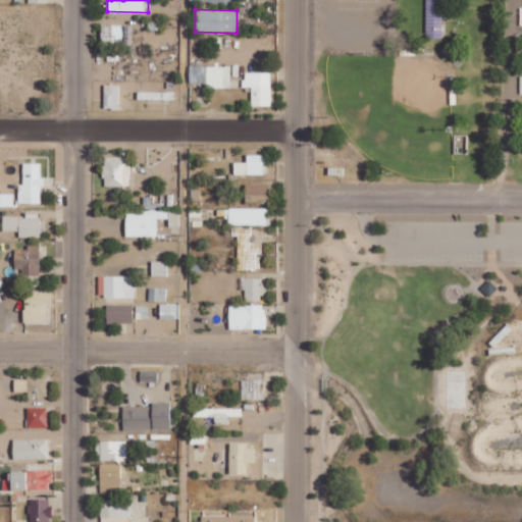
[(133,24),(102,23),(101,44),(133,44),(133,24)]
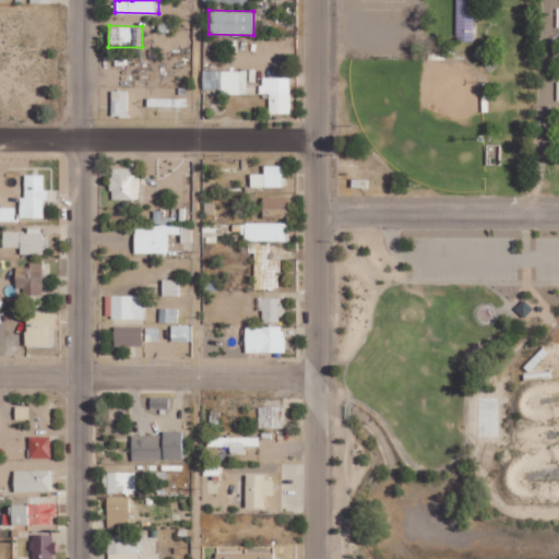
[(247,94),(247,70),(202,70),(202,88),(221,88),(221,94),(247,94)]
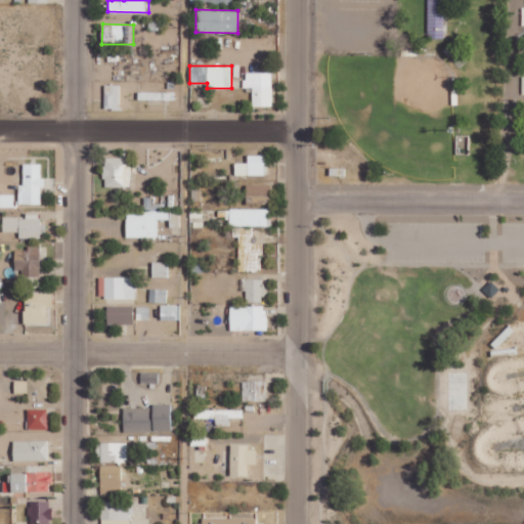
[(272,106),(271,72),(245,73),(245,87),(252,87),(252,106),(272,106)]
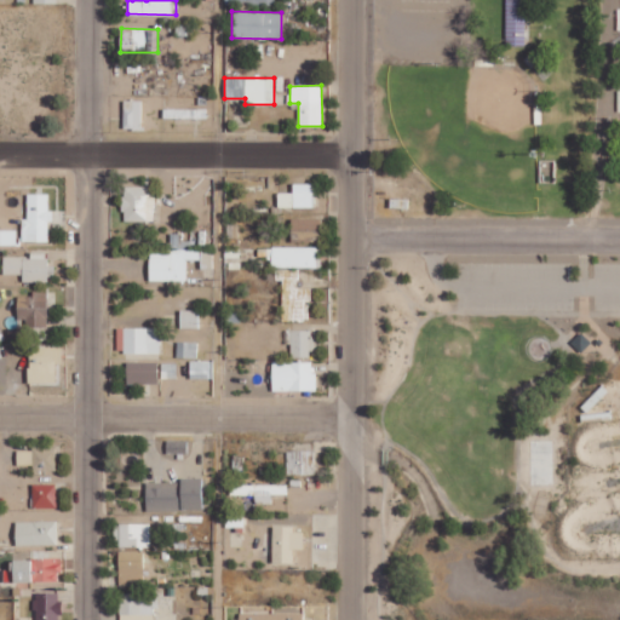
[(142,130),(142,101),(124,99),(124,128),(142,130)]
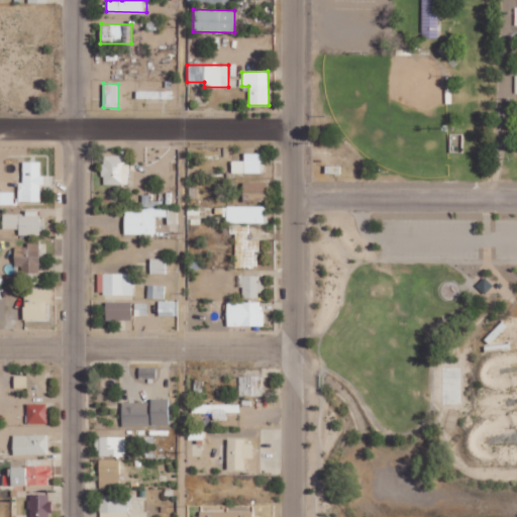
[(103,184),(129,184),(129,150),(121,150),(121,154),(102,156),(103,184)]
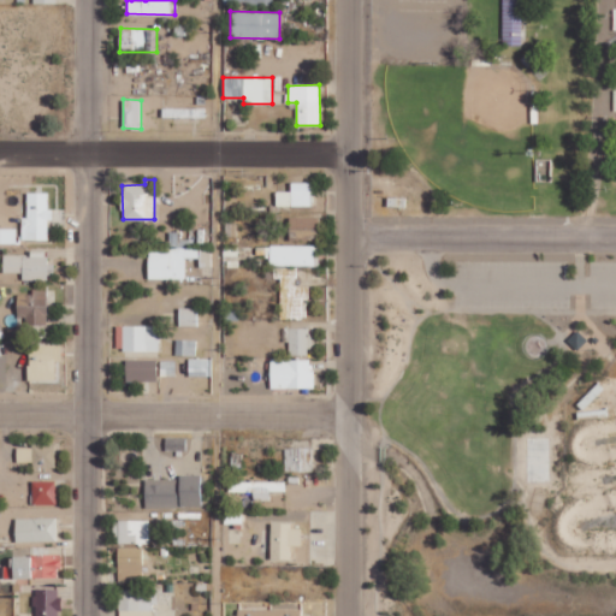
[(311,206),(312,182),(291,182),(291,191),(277,190),(277,206),(311,206)]
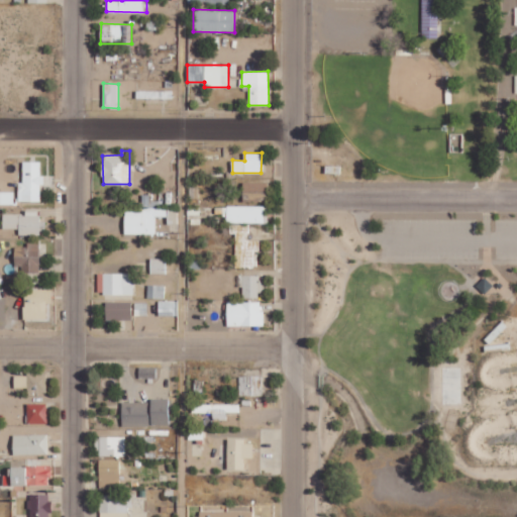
[(23,161),(22,182),(18,182),(18,191),(41,192),(42,162),(23,161)]
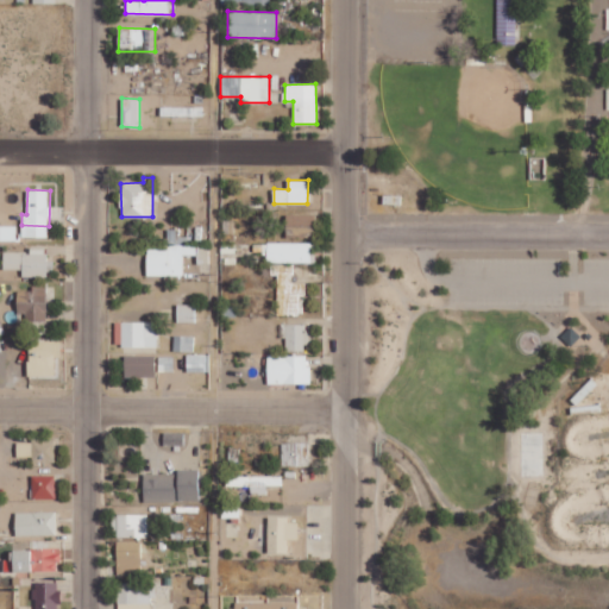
[(313,233),(313,214),(287,215),(287,234),(313,233)]
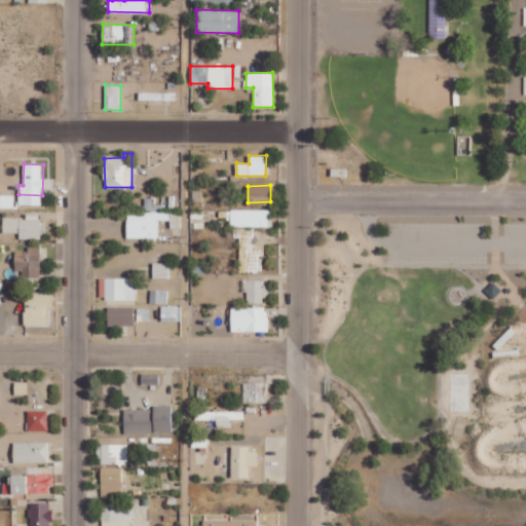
[(14,194),(0,194),(0,208),(14,208),(14,194)]
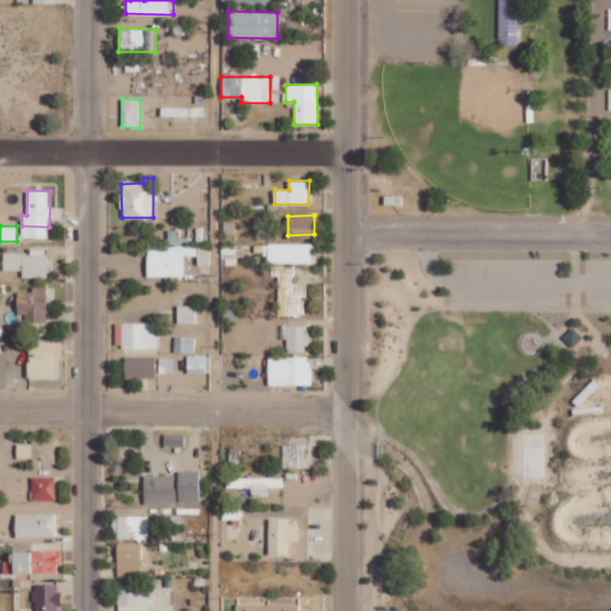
[(314,244),(267,242),(267,263),(314,264),(314,244)]
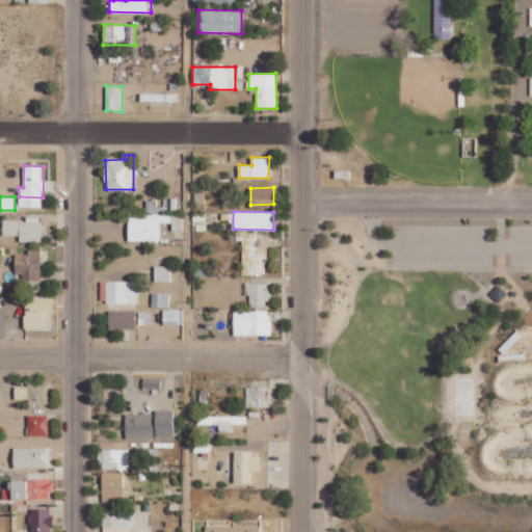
[(128,240),(160,241),(160,222),(173,222),(173,231),(183,231),(183,214),(128,213),(128,240)]
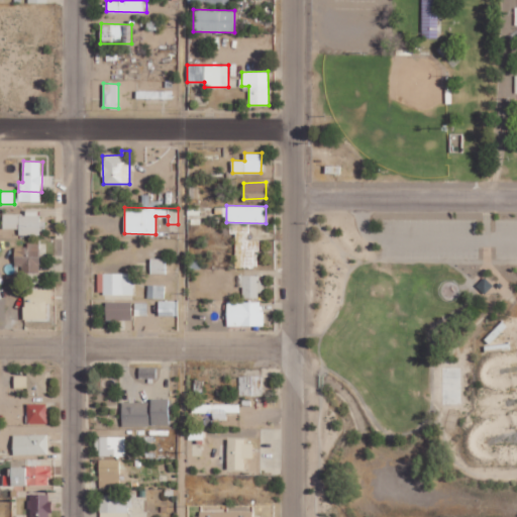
[(3,214),(3,228),(19,229),(19,234),(43,235),(43,221),(38,221),(38,210),(25,210),(25,214),(3,214)]
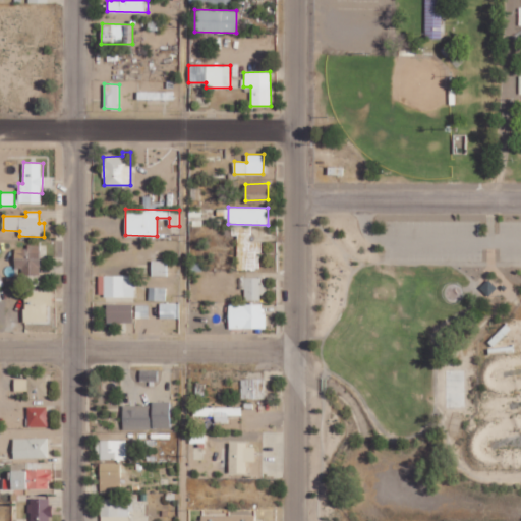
[(237,270),(261,270),(261,242),(250,242),(251,226),(232,226),(232,235),(237,235),(237,270)]
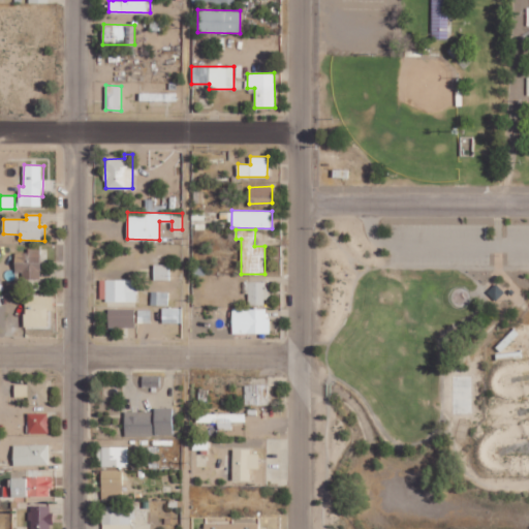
[(16,252),(16,280),(40,279),(39,248),(27,248),(27,252),(16,252)]
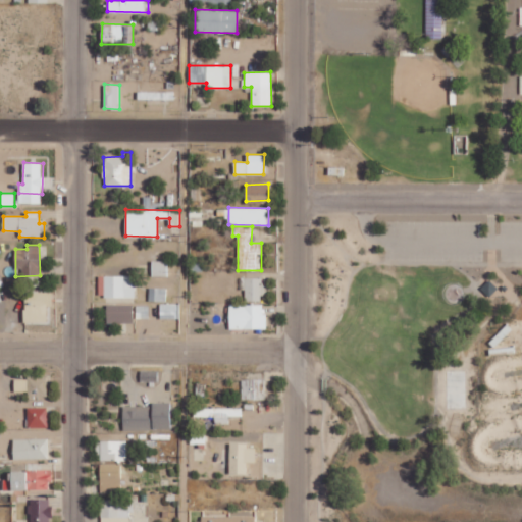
[(152,276),(167,276),(167,260),(152,261),(152,276)]
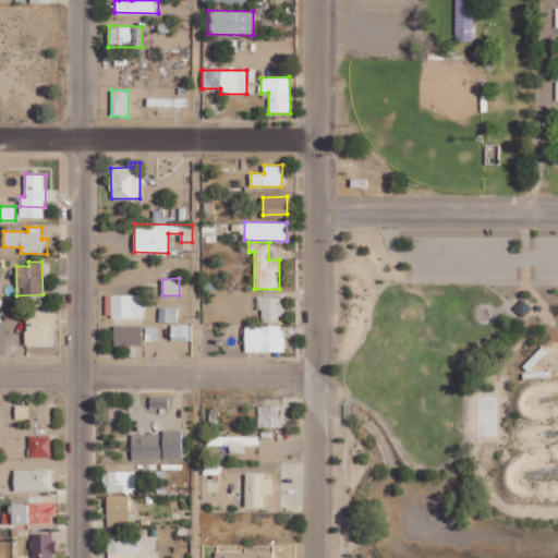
[(105,295),(106,318),(144,317),(144,294),(105,295)]
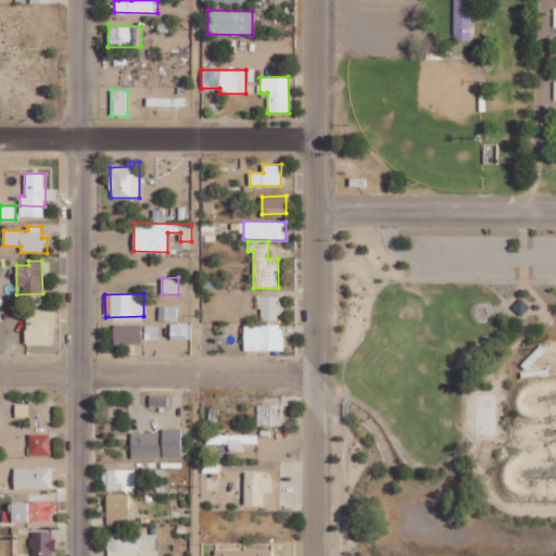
[(260,320),(280,320),(281,297),(260,297),(260,320)]
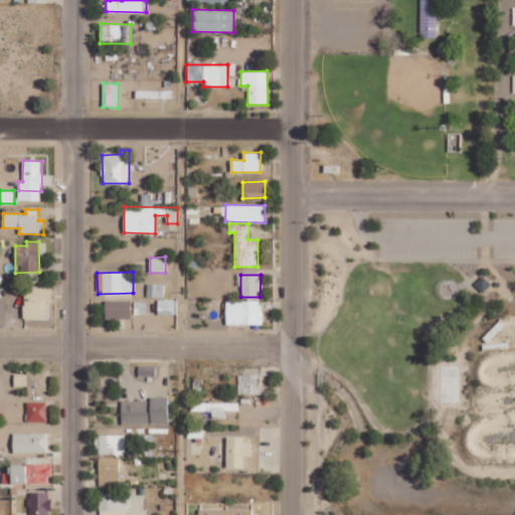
[(147,297),(164,298),(165,284),(147,284),(147,297)]
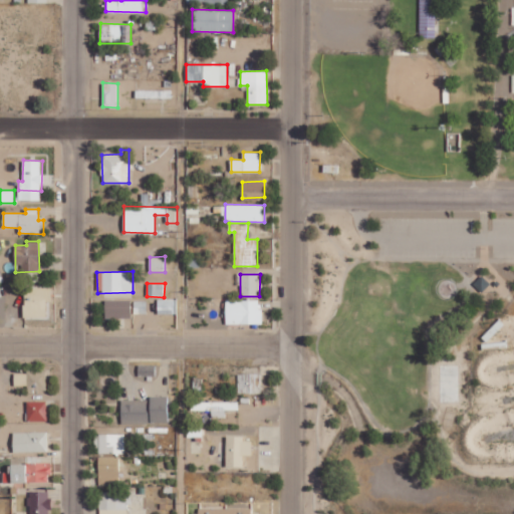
[(23,317),(46,317),(46,301),(51,301),(51,287),(23,287),(23,317)]
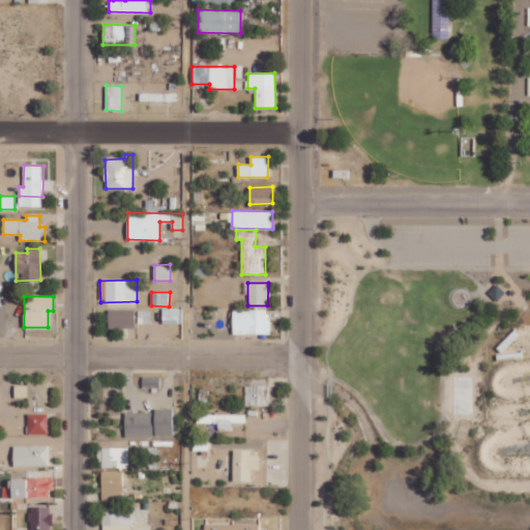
[(183,308),(163,307),(163,323),(182,324),(183,308)]
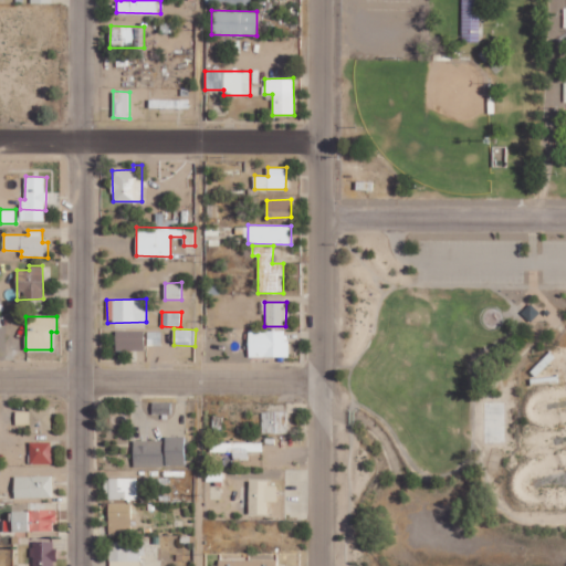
[(115,349),(144,350),(145,331),(115,329),(115,349)]
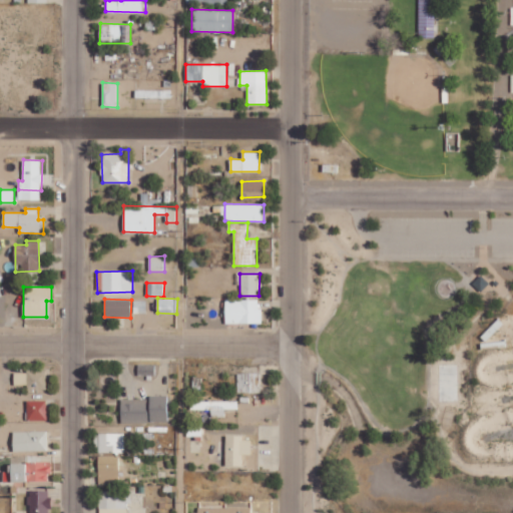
[(261,323),(260,299),(224,300),(225,324),(261,323)]
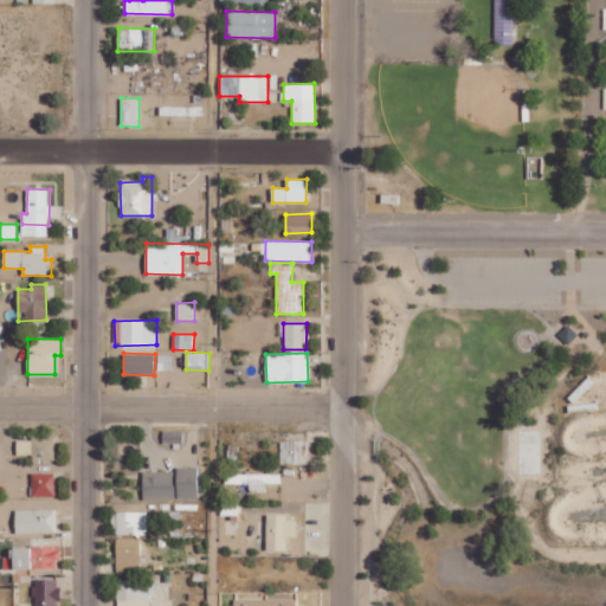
[(158,355),(159,369),(174,369),(173,354),(158,355)]
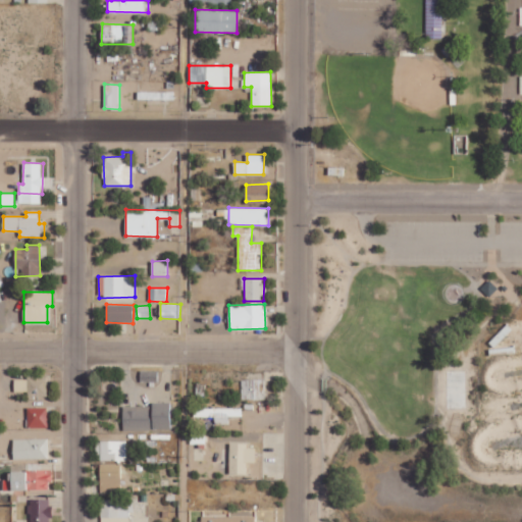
[(157,381),(157,371),(140,370),(140,380),(157,381)]
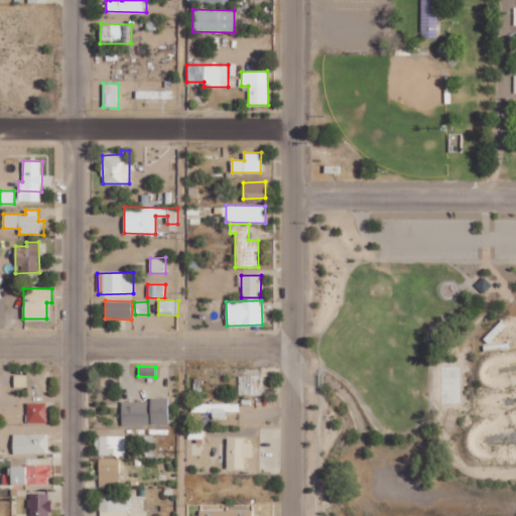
[(46,373),(14,373),(13,387),(27,387),(27,392),(46,392),(46,373)]
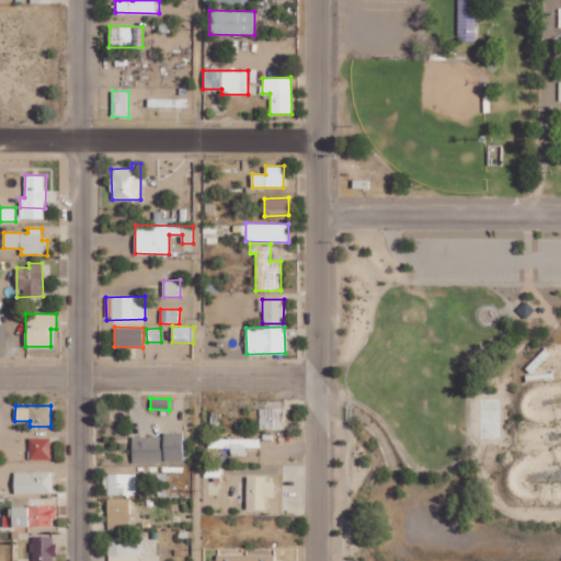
[(285,430),(285,408),(260,408),(260,430),(285,430)]
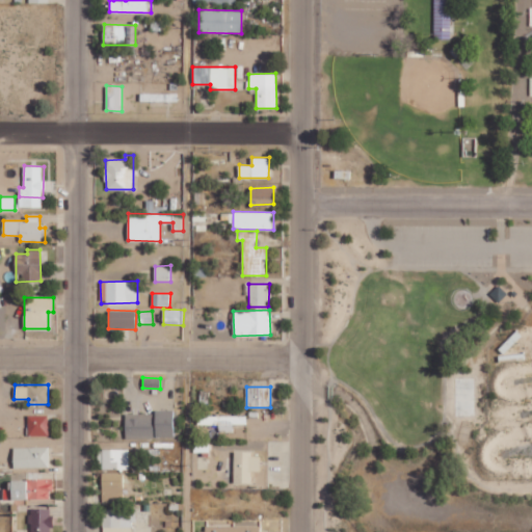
[(125,413),(126,437),(174,437),(174,411),(125,413)]
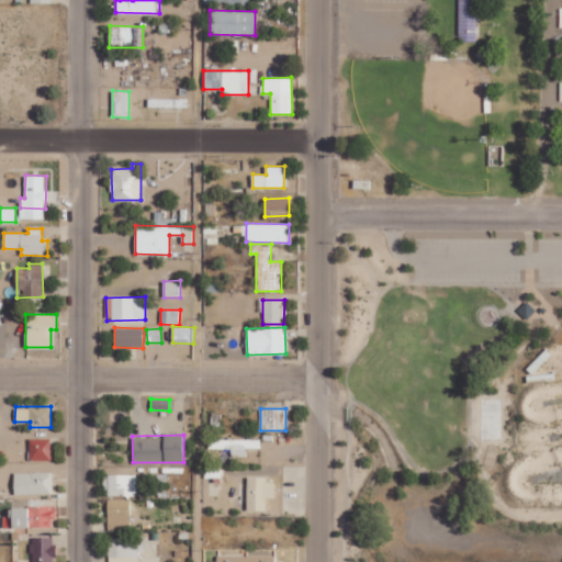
[(52,460),(51,438),(29,439),(30,460),(52,460)]
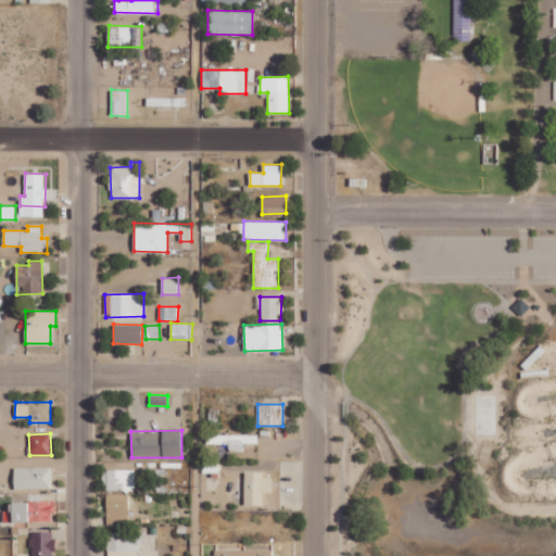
[(257,434),(206,434),(206,444),(229,444),(229,451),(243,451),(243,443),(257,444),(257,434)]
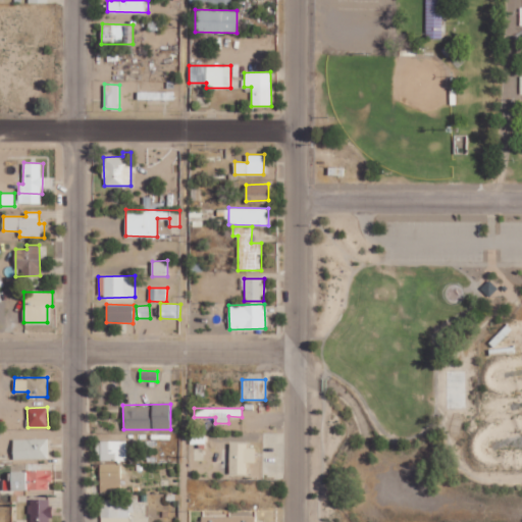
[(13,459),(49,459),(48,438),(12,439),(13,459)]
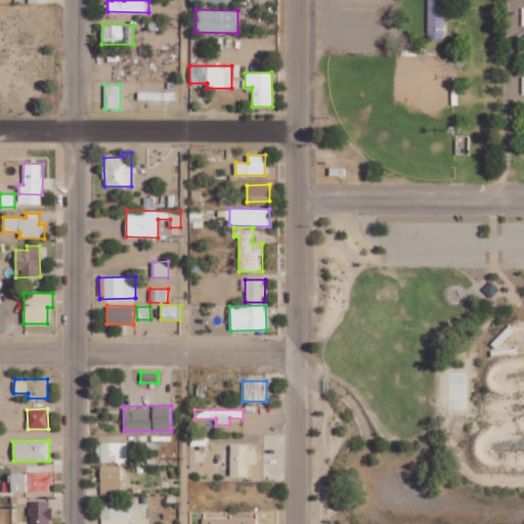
[(128,442),(97,442),(97,462),(128,463),(128,442)]
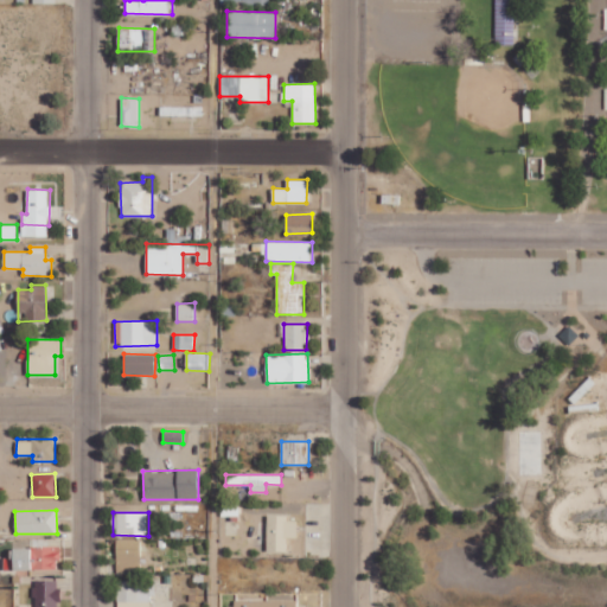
[(288,516),(267,516),(266,551),(287,553),(287,537),(296,537),(296,521),(288,521),(288,516)]
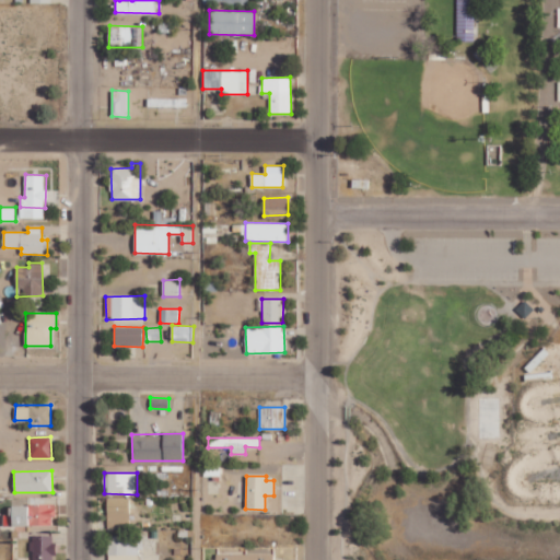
[(129,498),(107,499),(108,528),(130,527),(129,498)]
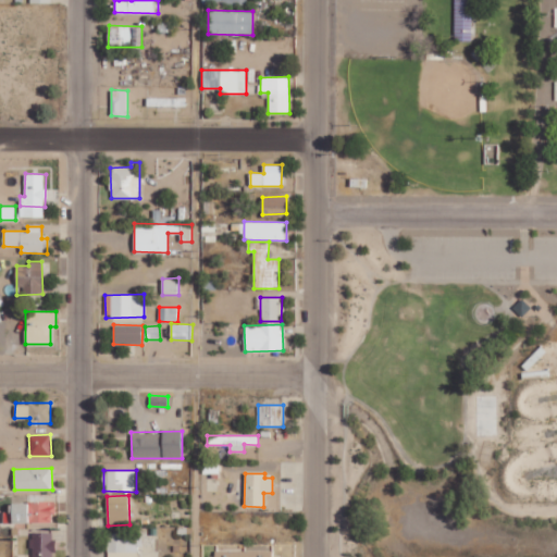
[(11,503),(12,523),(56,522),(54,500),(11,503)]
